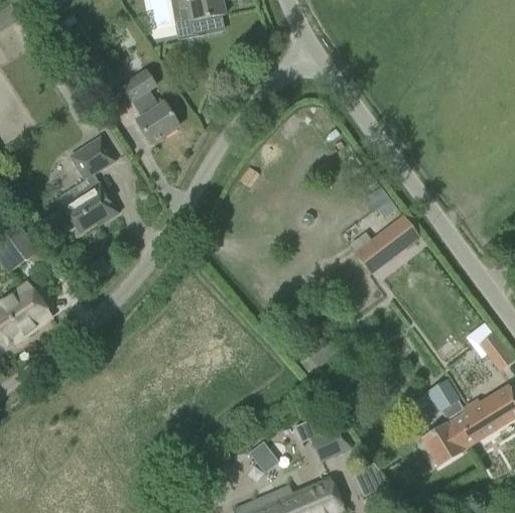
[(0,0),(0,19),(16,11),(10,0),(0,0)]
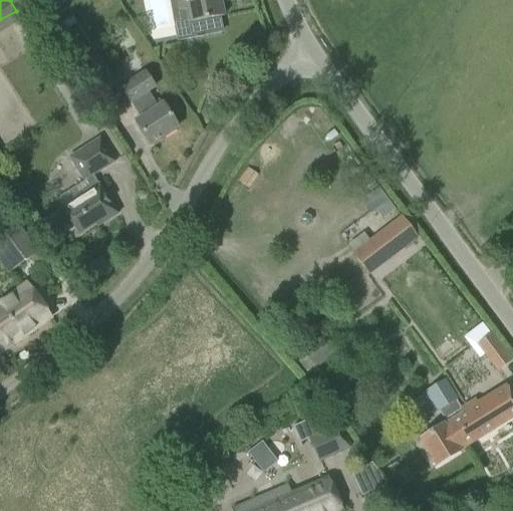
[(177,0),(179,9),(187,7),(192,35),(197,34),(197,35),(203,34),(203,32),(222,29),(219,14),(225,13),(222,0),(177,0)]
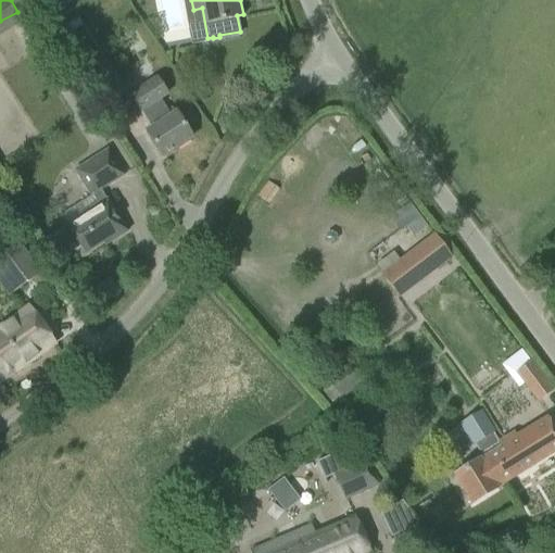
[(109,74),(95,83),(118,118),(134,110),(111,73),(109,74)]
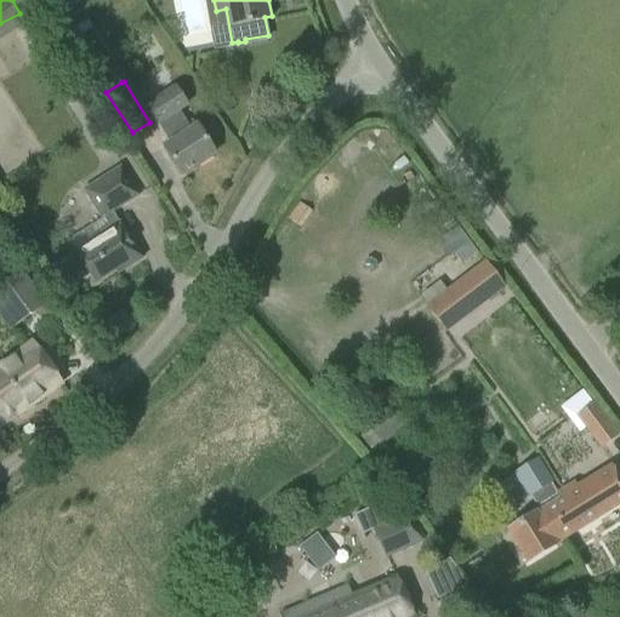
[(147,103),(158,120),(164,116),(176,136),(165,143),(182,171),(215,150),(197,123),(191,126),(178,107),(187,102),(176,85),(147,103)]
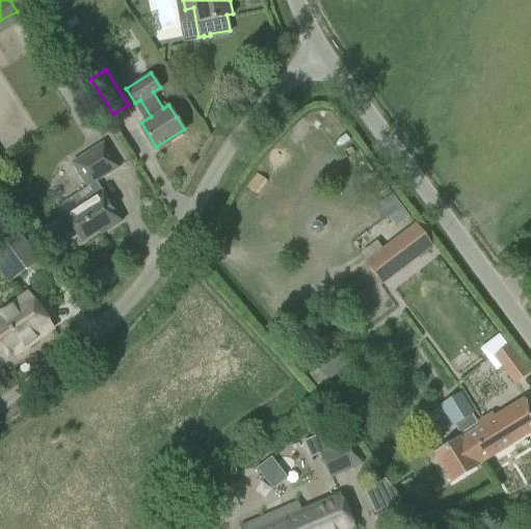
[(73,89),(84,109),(96,103),(84,83),(73,89)]
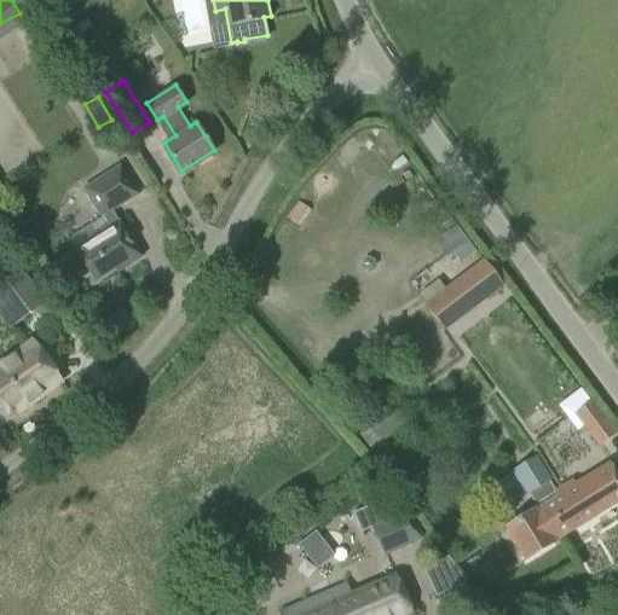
[(109,225),(100,230),(103,233),(78,249),(75,247),(55,260),(70,284),(90,271),(96,279),(122,262),(125,266),(143,254),(120,218),(113,208),(138,192),(120,163),(84,186),(109,225)]
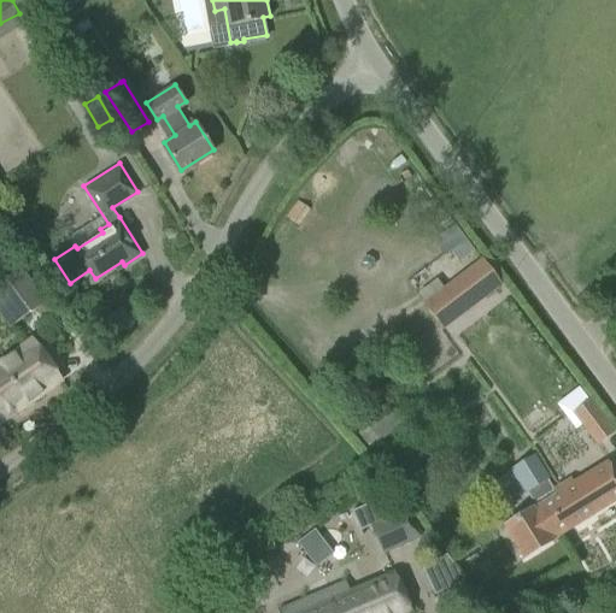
[(423,302),(443,325),(500,282),(484,258),(423,302)]
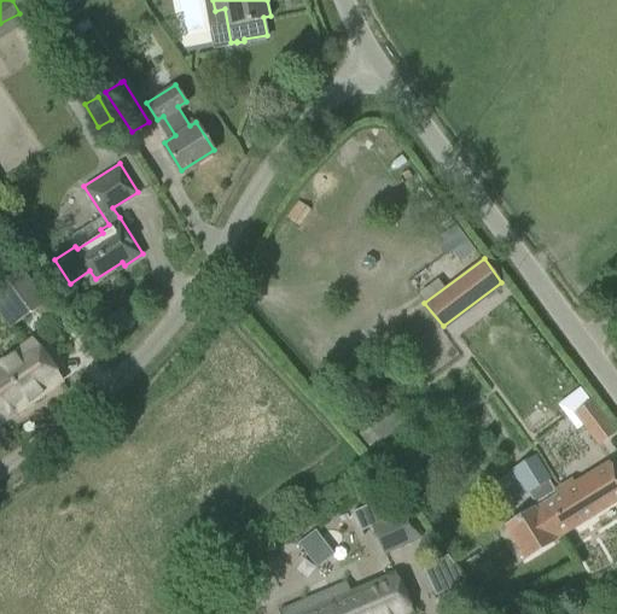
[(0,282),(0,309),(11,323),(40,303),(17,272),(0,282)]
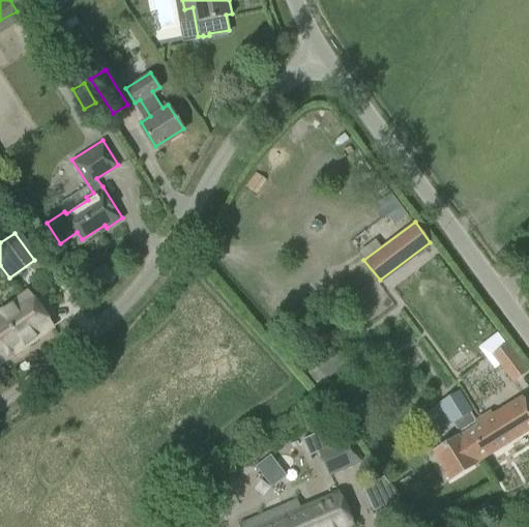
[(0,359),(50,324),(38,308),(27,292),(0,312),(0,359)]
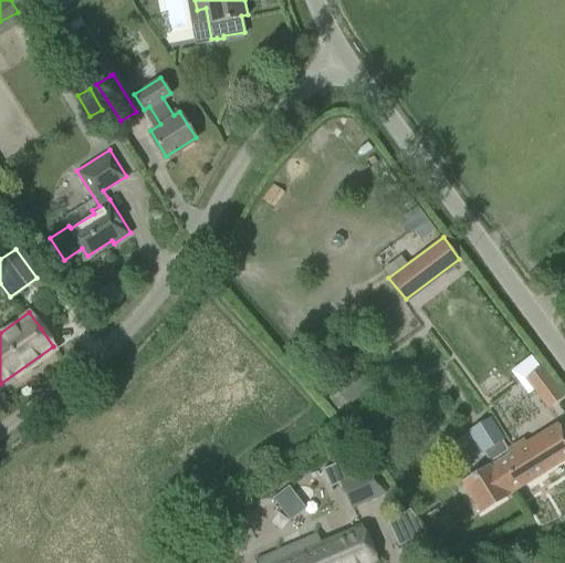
[(525,376),(547,405),(562,394),(540,365),(525,376)]
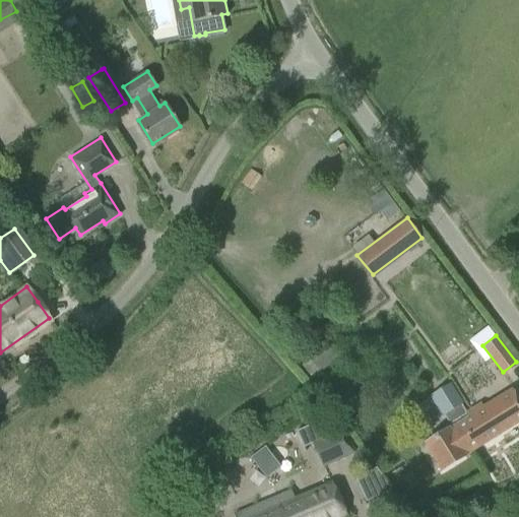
[(303,363),(313,374),(341,349),(331,338),(303,363)]
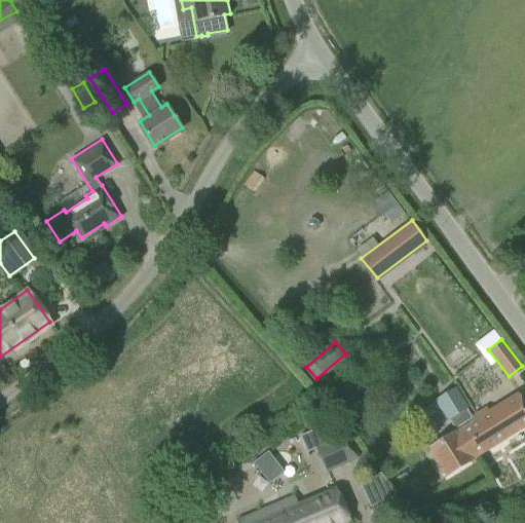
[(440,440),(429,446),(447,474),(472,458),(472,457),(524,424),(524,401),(519,391),(489,410),(487,406),(473,415),(454,386),(437,398),(455,426),(439,437),(440,440)]
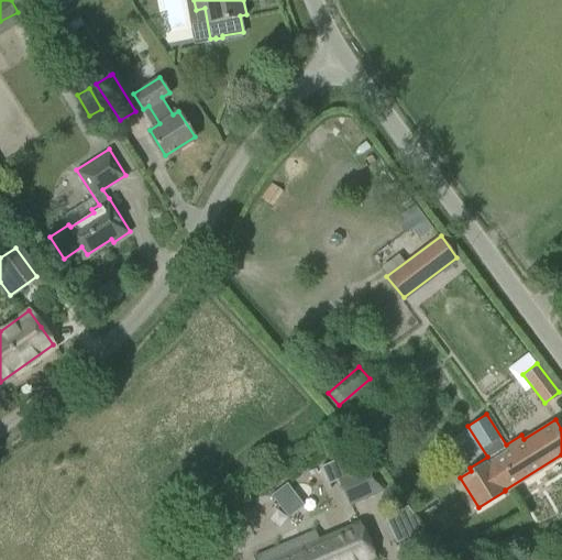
[(350,452),(321,464),(329,483),(339,479),(350,503),(384,489),(372,461),(356,468),(350,452)]
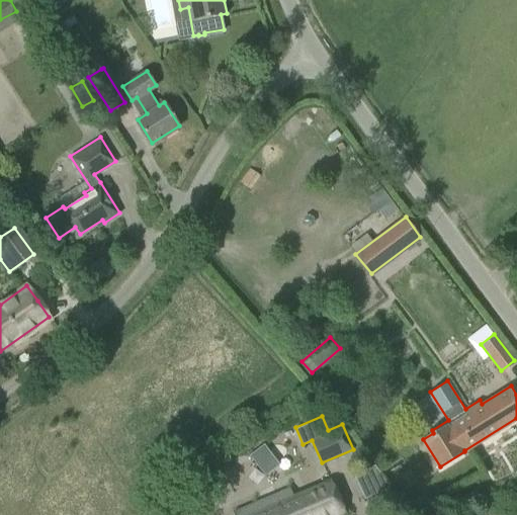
[(250,453),(266,474),(280,463),(264,443),(250,453)]
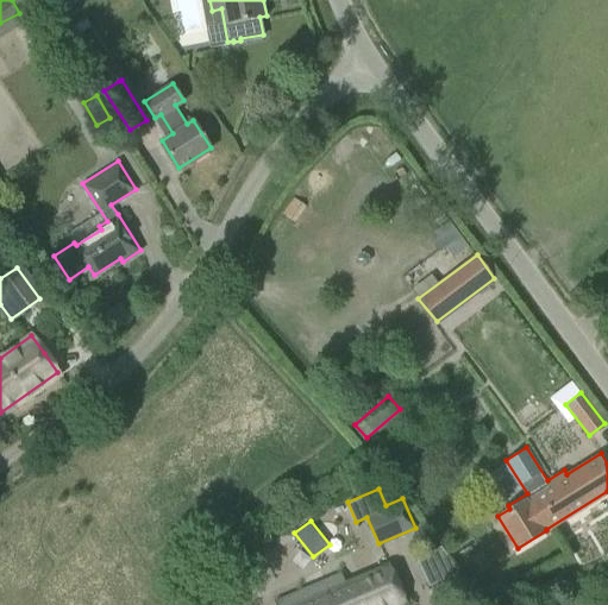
[(392,604),(406,599),(396,578),(389,562),(333,586),(328,577),(302,587),(275,599),(277,604),(392,604)]
